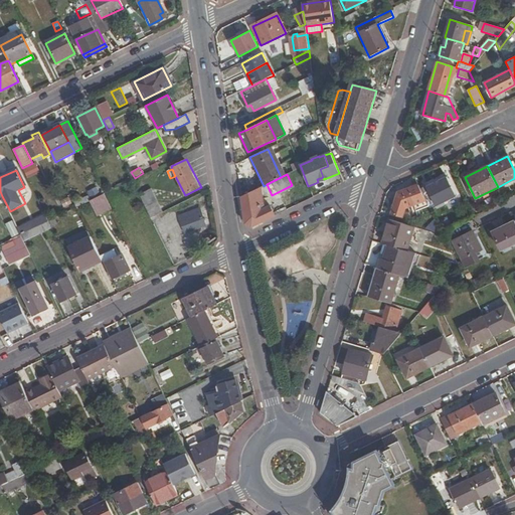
[(436,205),(456,195),(447,176),(426,186),(436,205)]
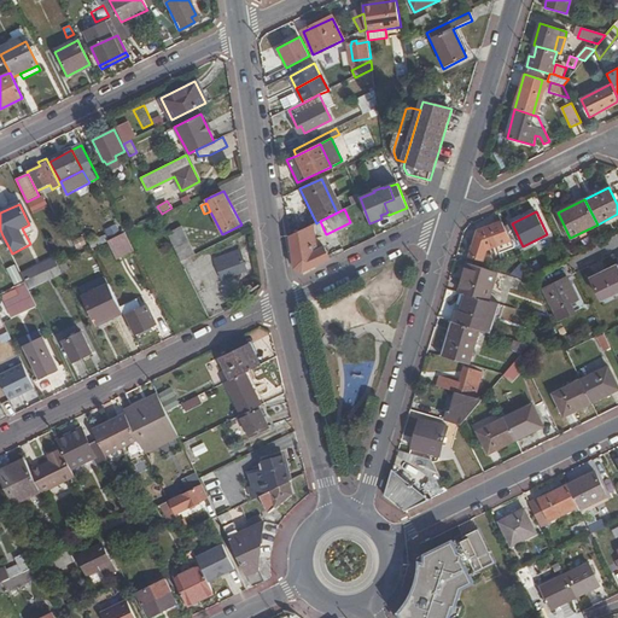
[(488,249),(511,238),(501,221),(477,231),(485,234),(484,238),(488,239),(482,258),(483,260),(488,249)]
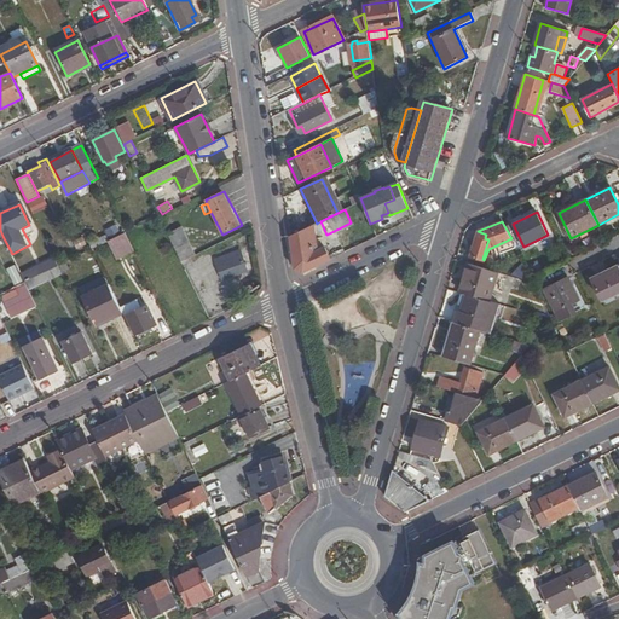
[(304,272),(330,259),(325,248),(314,253),(313,246),(317,244),(314,225),(289,236),(294,267),(304,272)]
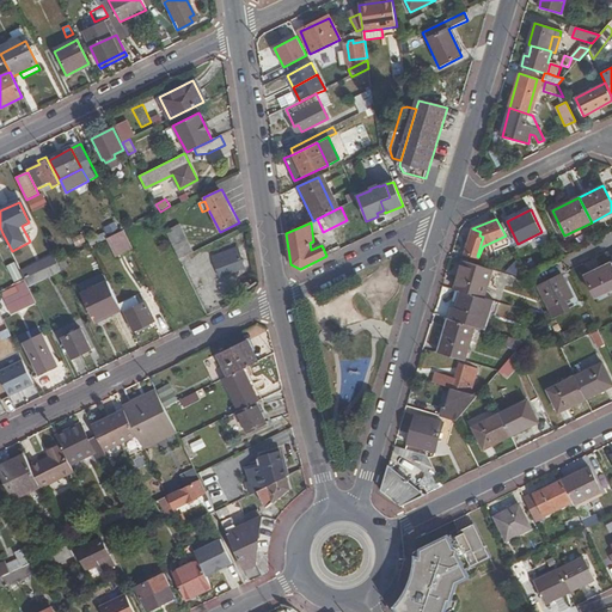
[(179,224),(165,231),(179,258),(193,252),(188,243),(189,243),(179,224)]
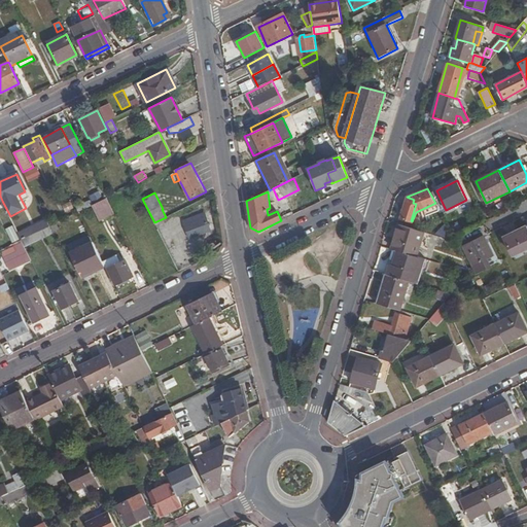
[(400,217),(411,220),(416,204),(413,203),(414,200),(407,197),(400,217)]
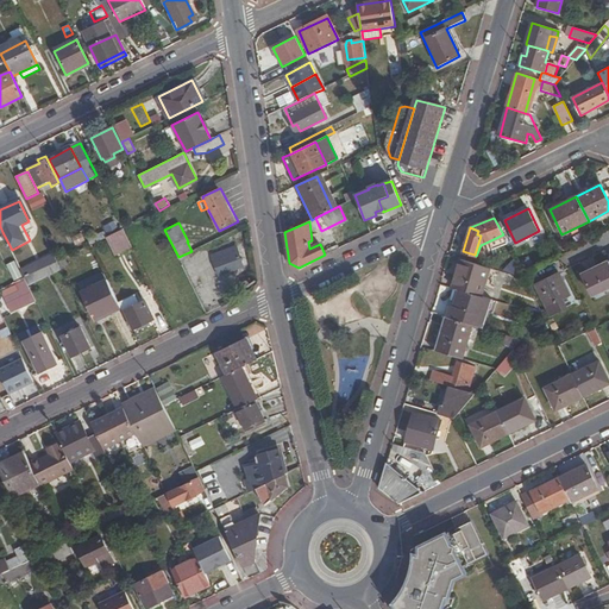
[(125,232),(123,230),(106,238),(113,252),(130,244),(125,232)]
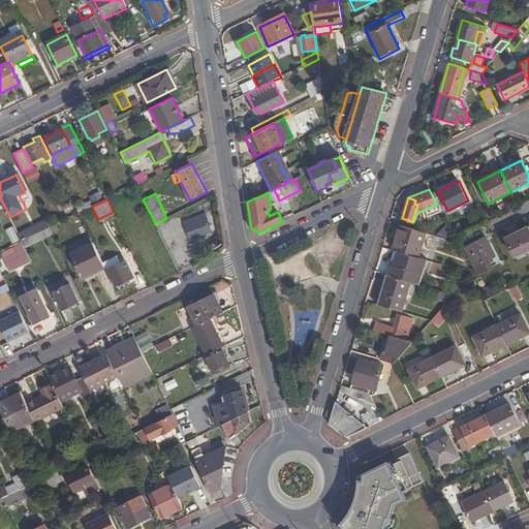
[(74,210),(71,203),(62,206),(66,214),(74,210)]
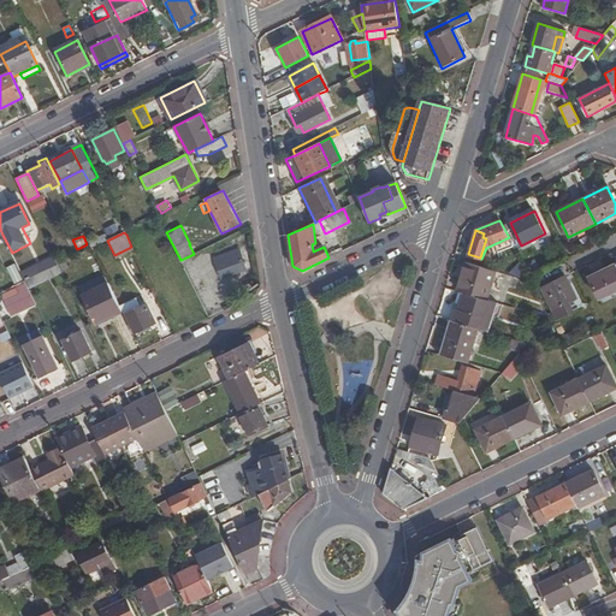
[(240,248),(213,258),(221,280),(247,271),(240,248)]
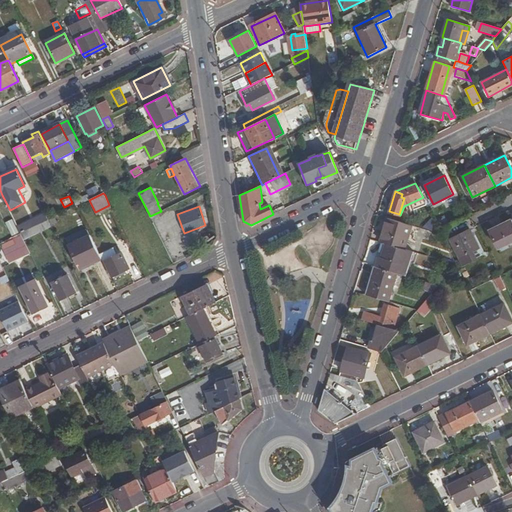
[(57,214),(48,219),(51,226),(52,227),(61,222),(57,214)]
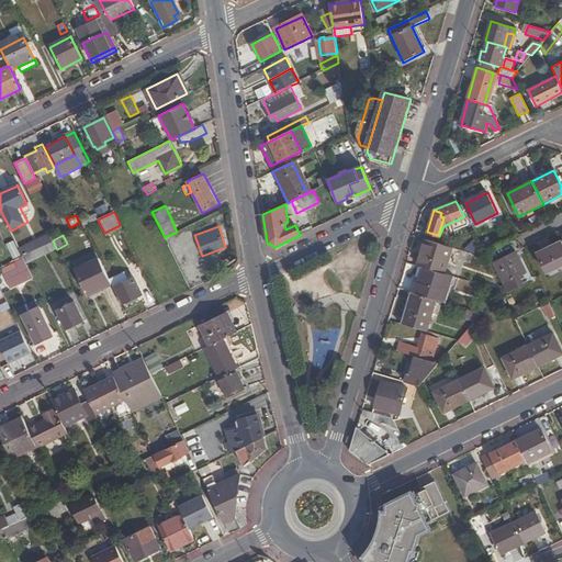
[(429,269),(444,273),(446,263),(440,262),(441,258),(437,257),(440,247),(436,246),(437,243),(425,239),(418,263),(429,267),(429,269)]
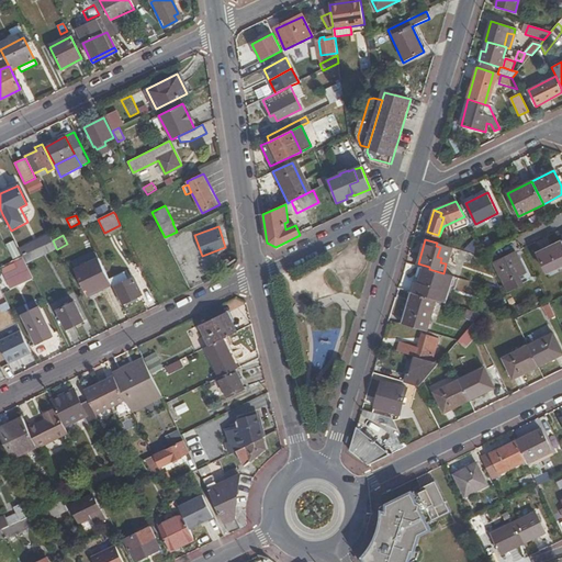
[(7,245),(13,259),(22,256),(14,240),(7,245)]
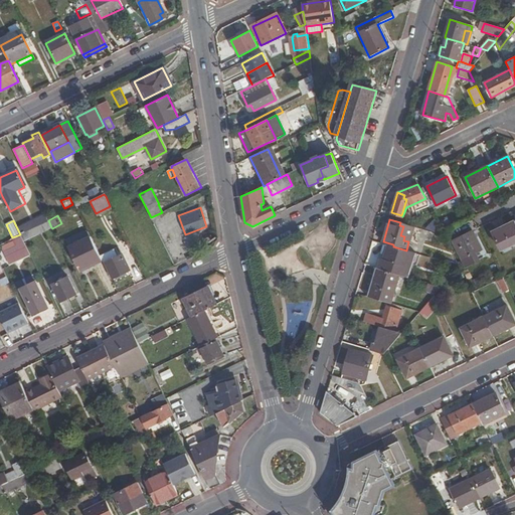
[(48,220),(20,234),(23,240),(51,227),(48,220)]
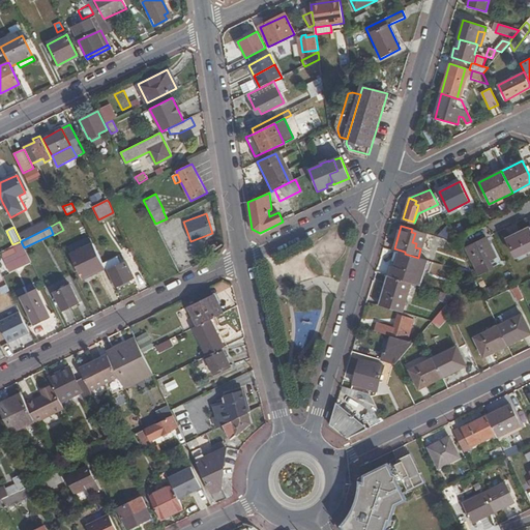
[(529,249),(529,229),(529,228),(506,239),(516,258),(529,249)]
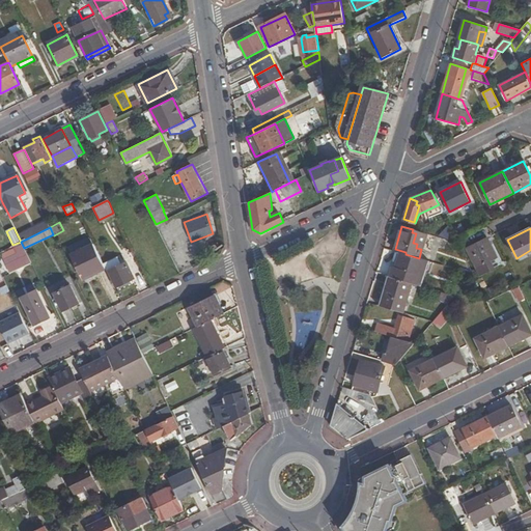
[(93,243),(90,238),(68,249),(72,254),(93,243)]
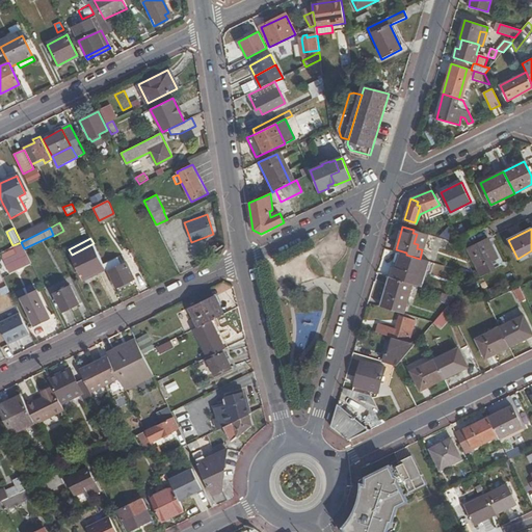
[(497,259),(489,243),(488,240),(471,248),(484,274),(491,271),(487,263),(497,259)]
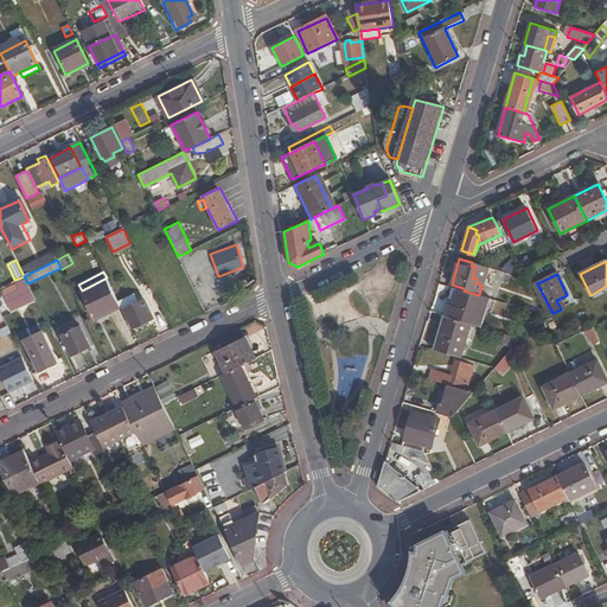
[(24,276),(14,280),(19,289),(5,296),(12,311),(34,299),(27,283),(24,276)]
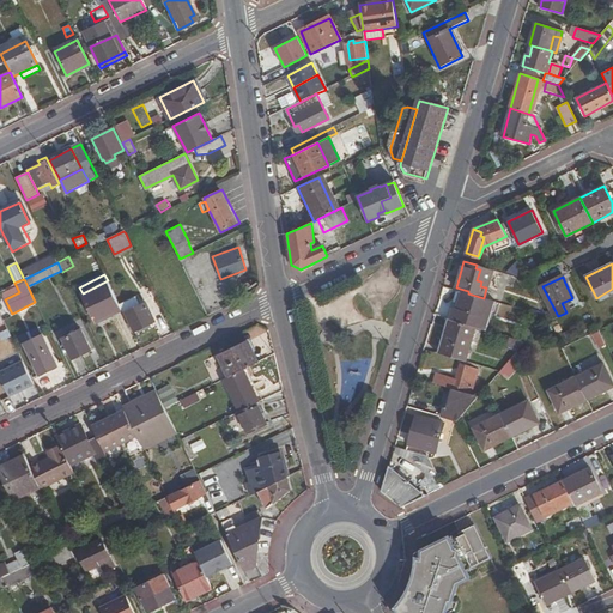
[(111,314),(122,309),(120,304),(108,280),(83,293),(95,316),(109,309),(111,314)]
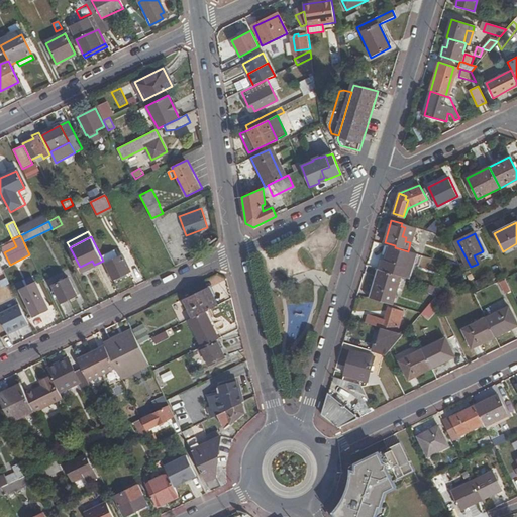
[(400,275),(401,276),(408,251),(395,247),(390,245),(386,261),(383,261),(381,269),(400,275)]
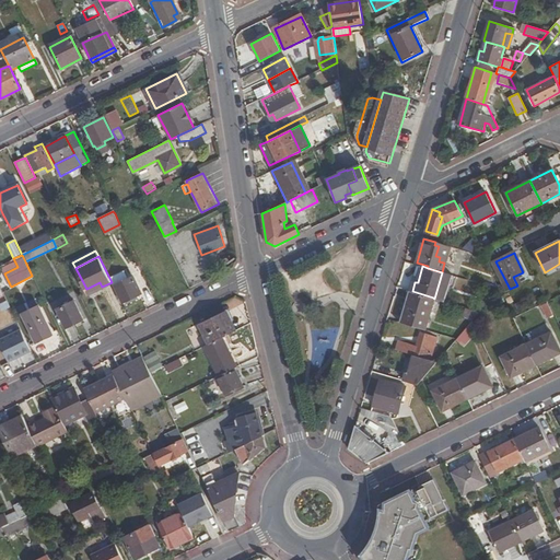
[(133,276),(114,286),(124,303),(142,294),(133,276)]
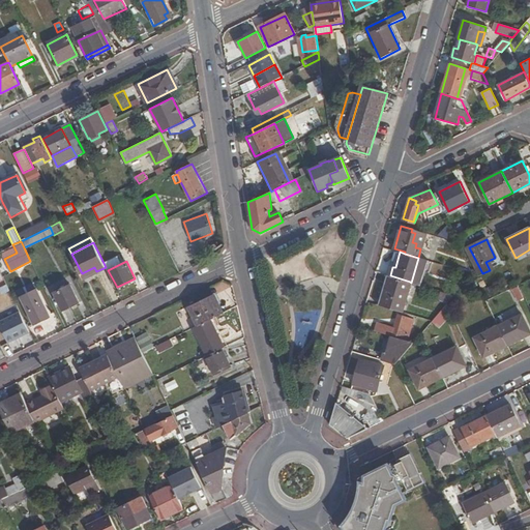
[(450,295),(453,296),(471,274),(462,272),(458,285),(453,284),(450,295)]
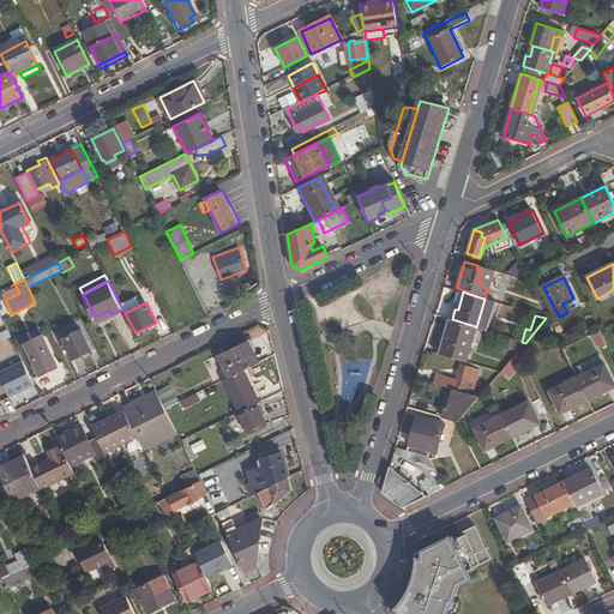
[(441,354),(465,362),(475,326),(452,319),(451,319),(441,354)]
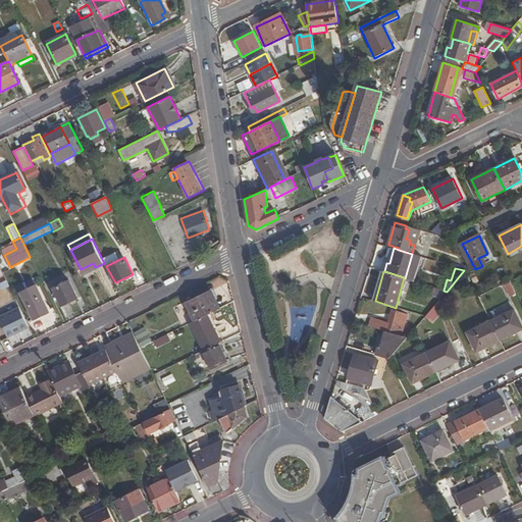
[(491,289),(487,279),(479,283),(483,293),(491,289)]
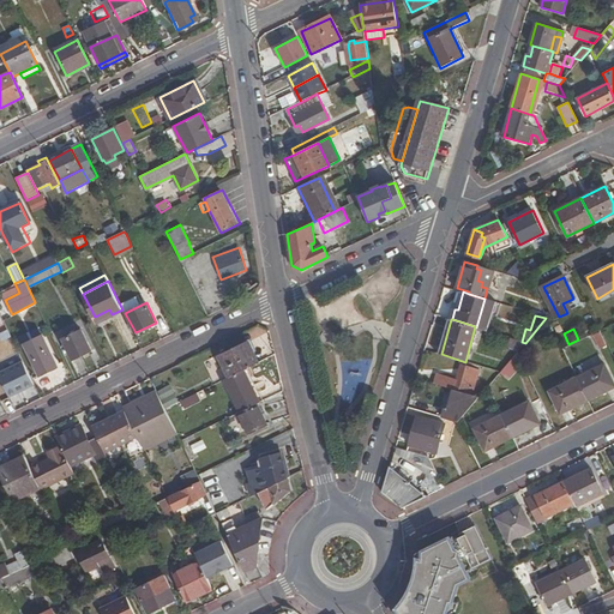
[(91,350),(80,330),(62,339),(72,360),(91,350)]
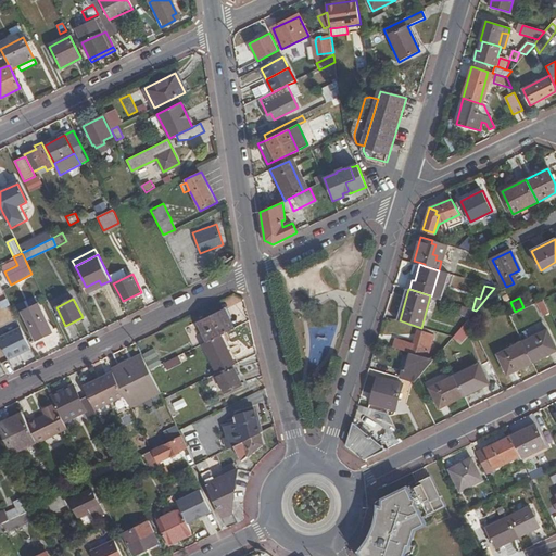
[(550,313),(544,301),(538,304),(543,316),(550,313)]
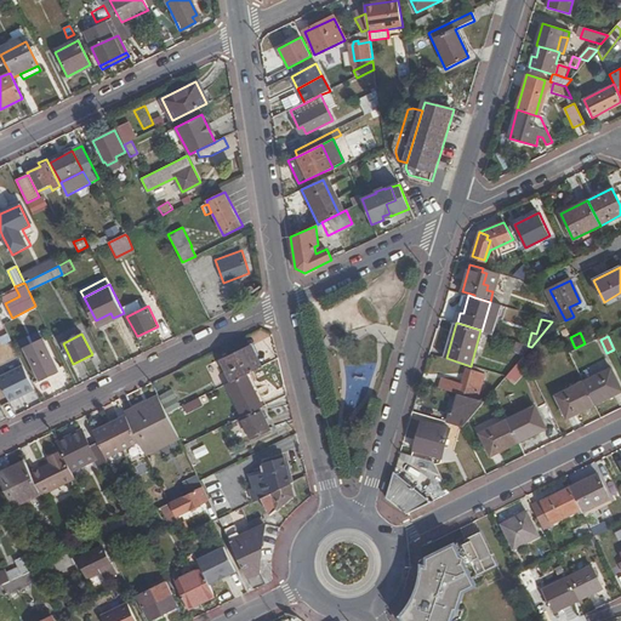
[(41,380),(60,370),(44,339),(26,348),(41,380)]
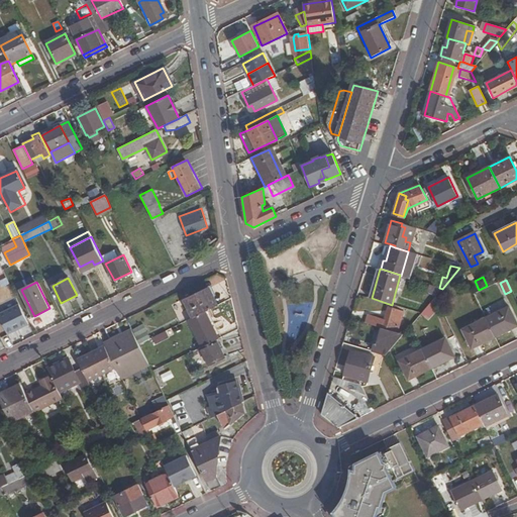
[(434,299),(435,297),(442,289),(439,288),(429,285),(426,294),(432,296),(434,299)]
